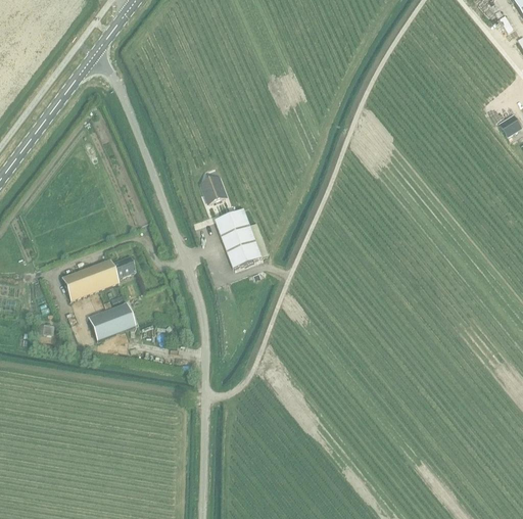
[(512,0),(522,16),(522,0),(512,0)]
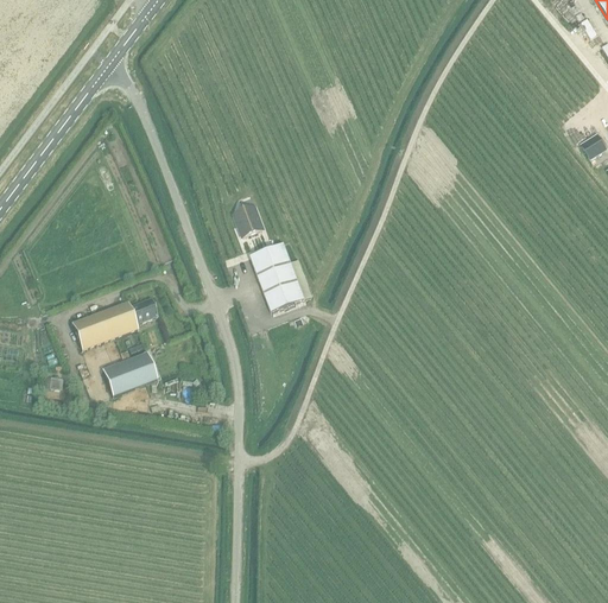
[(597,134),(583,145),(593,158),(607,147),(597,134)]
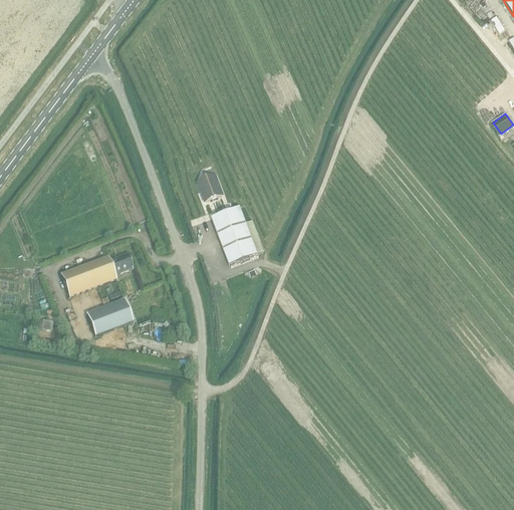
[(198,180),(205,199),(222,193),(215,174),(198,180)]
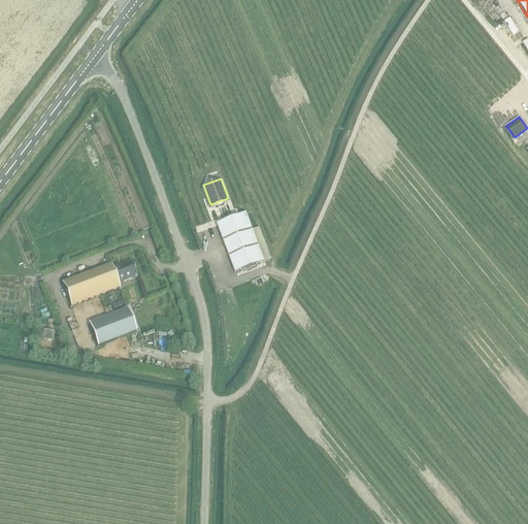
[(246,210),(217,222),(235,270),(264,259),(246,210)]
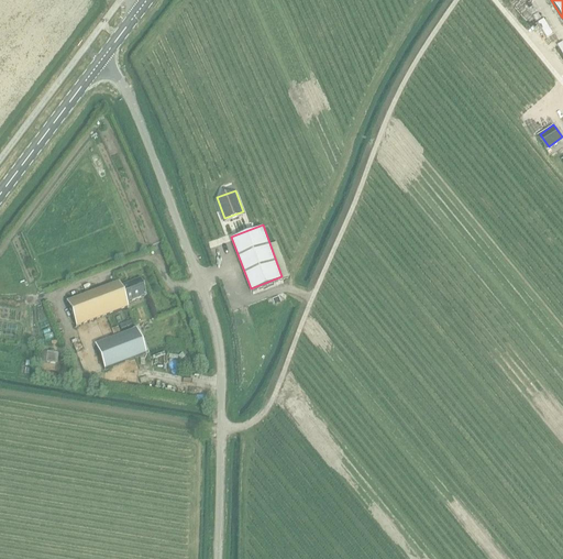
[(118,278),(66,298),(76,324),(128,304),(127,299),(146,292),(140,275),(120,283),(118,278)]
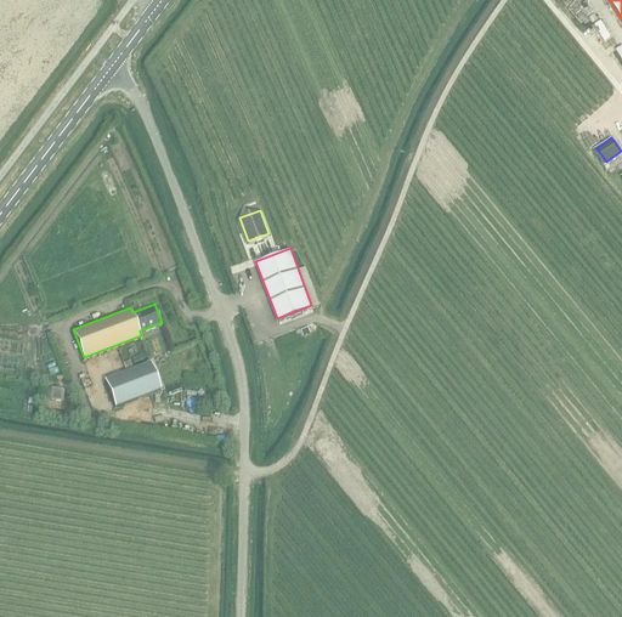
[(150,358),(105,377),(114,403),(160,386),(150,358)]
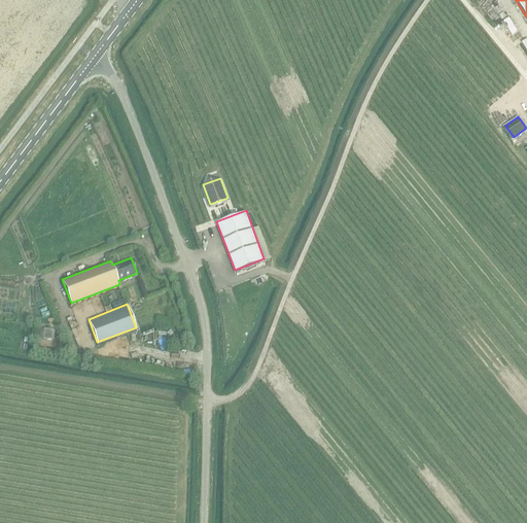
[(165,363),(181,365),(182,356),(166,354),(165,363)]
